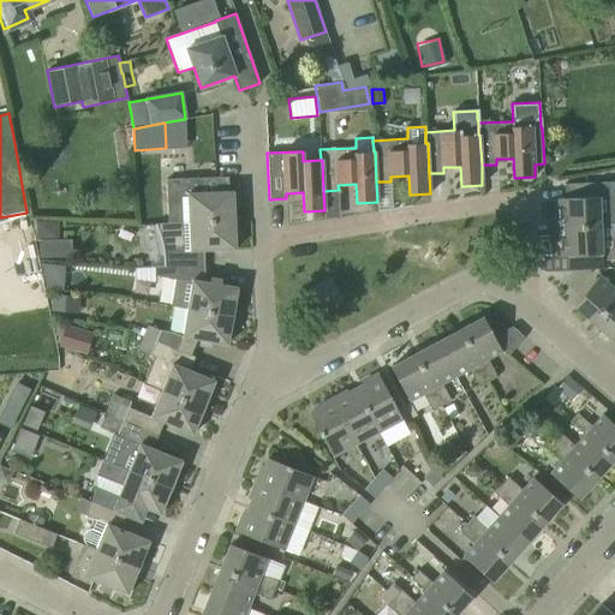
[(165,224),(189,222),(234,220),(233,191),(201,192),(199,178),(163,179),(165,224)]
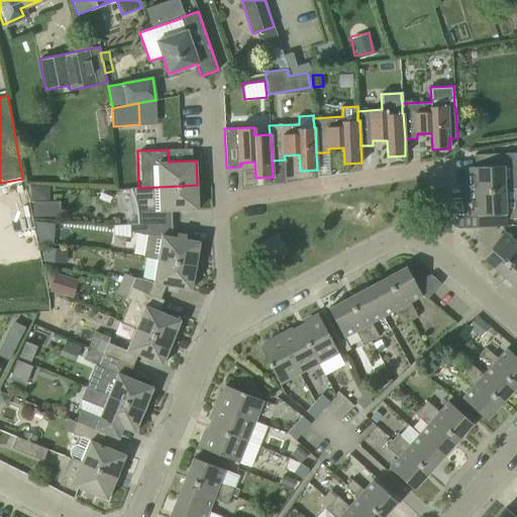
[(463,192),(516,189),(516,188),(516,184),(516,183),(516,166),(516,165),(516,153),(503,153),(475,154),(475,167),(469,167),(470,180),(462,180),(463,192)]
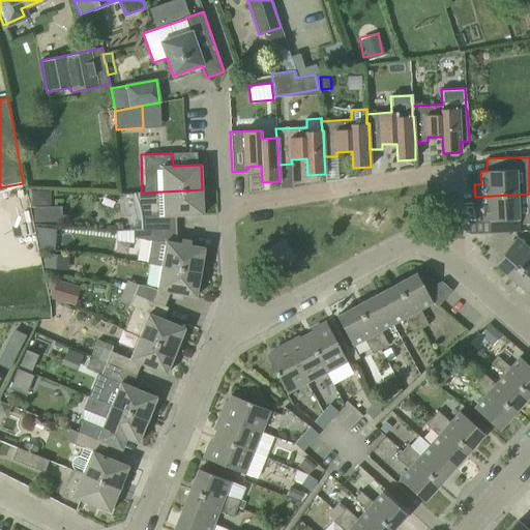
[(141,229),(154,230),(154,216),(203,214),(202,189),(163,192),(142,193),(134,193),(137,202),(139,209),(141,217),(141,225),(141,229)]
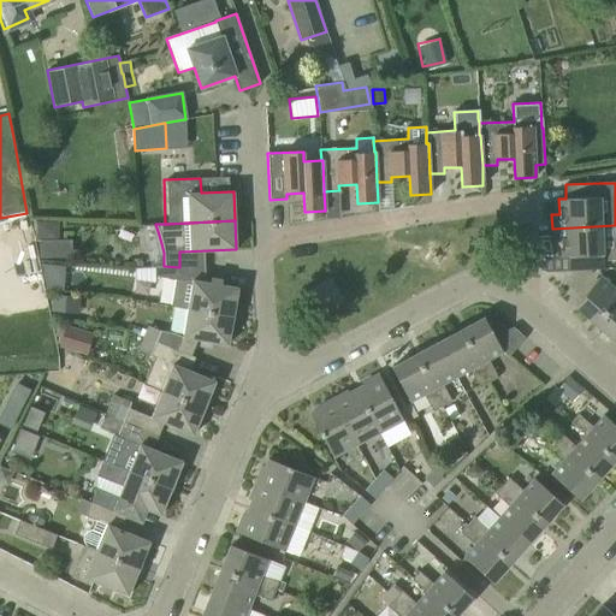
[(57,236),(51,236),(51,223),(36,223),(35,255),(57,255),(57,236)]
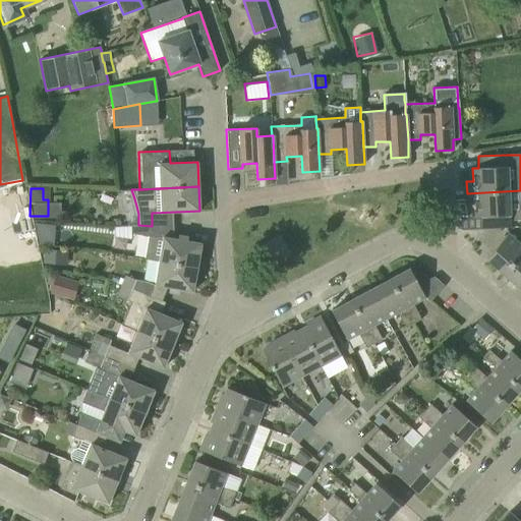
[(520,190),(467,193),(468,205),(474,205),(475,217),(480,217),(481,229),(510,228),(510,220),(520,220),(520,218),(520,190)]
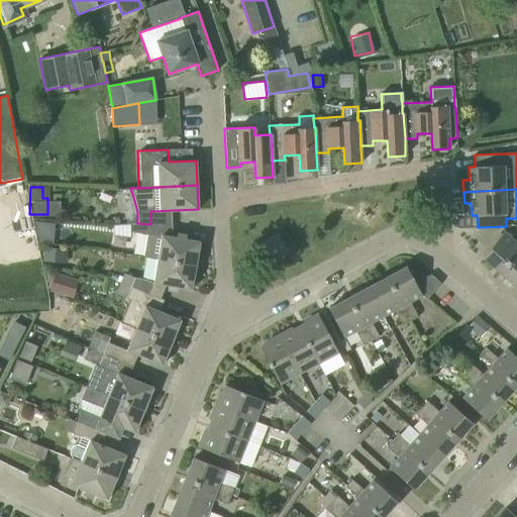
[(33,219),(34,235),(53,234),(52,218),(33,219)]
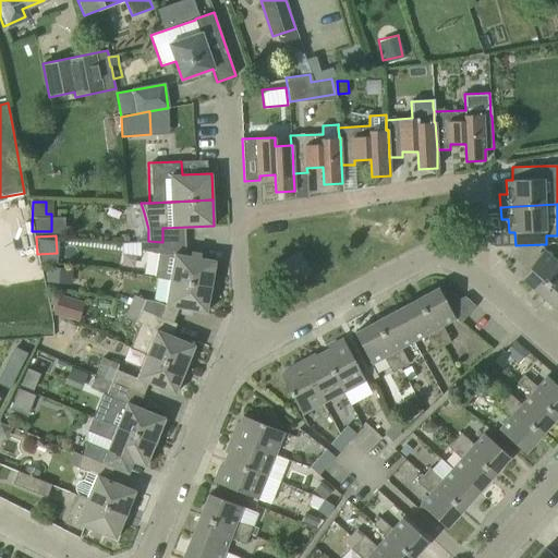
[(170,279),(210,287),(216,261),(201,258),(201,254),(191,252),(190,256),(164,252),(162,242),(148,241),(140,241),(140,251),(152,252),(158,253),(155,277),(170,279)]
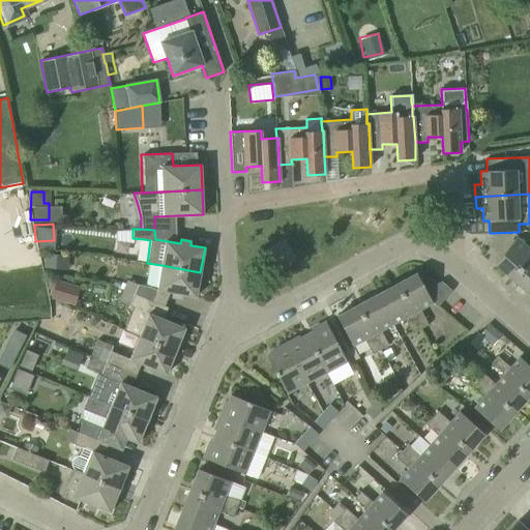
[(511,278),(529,257),(529,243),(527,247),(517,238),(494,263),(511,278)]
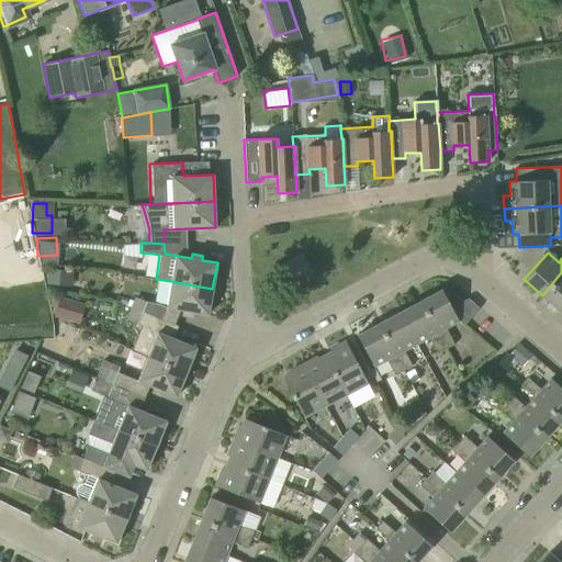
[(561,272),(542,295),(561,312),(561,310),(561,272)]
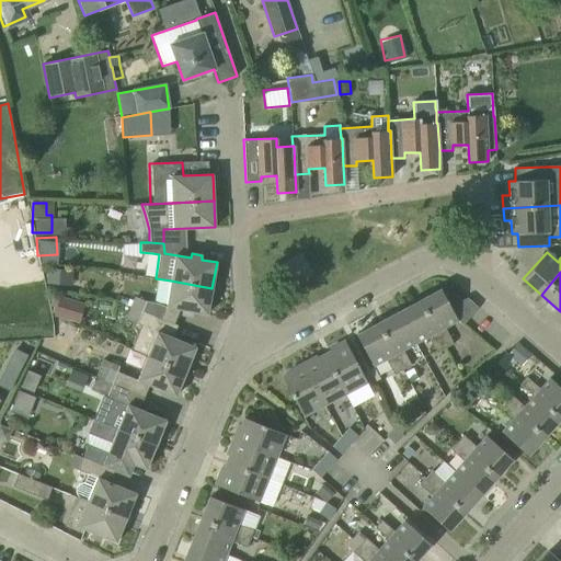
[(207,315),(212,288),(171,281),(167,307),(182,310),(181,315),(192,316),(192,311),(207,315)]
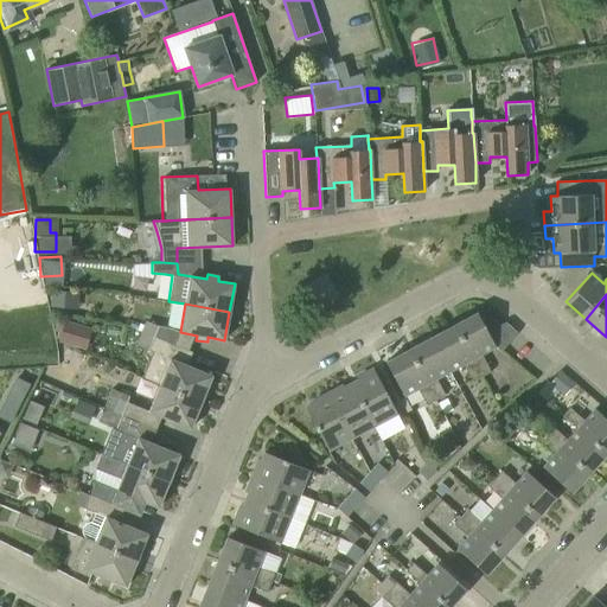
[(454,325),(481,376),(490,371),(481,355),(494,346),(502,350),(517,332),(505,323),(487,332),(477,313),(454,325)]
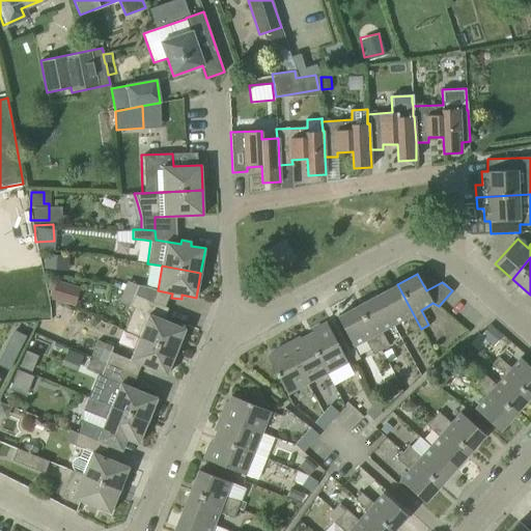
[(55,278),(49,296),(73,304),(79,286),(55,278)]
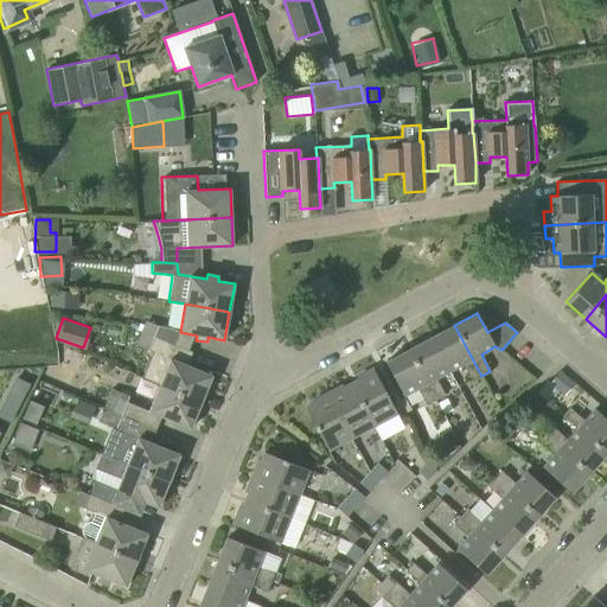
[(166,342),(171,327),(158,326),(146,321),(141,331),(166,342)]
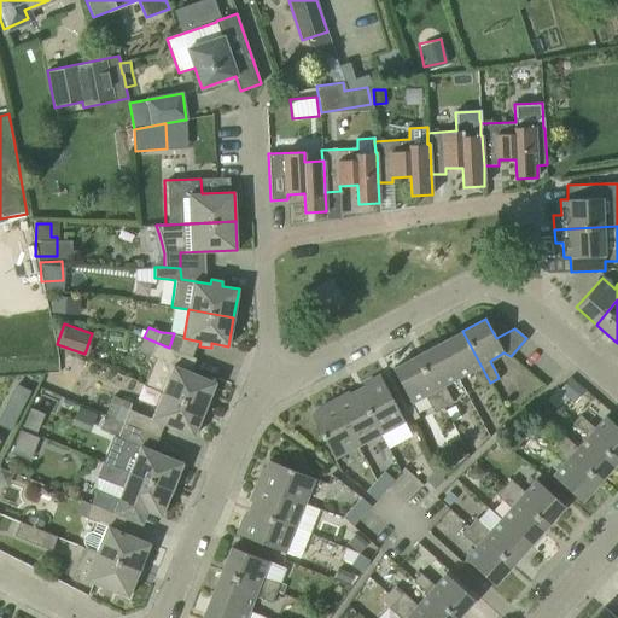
[(439,344),(458,378),(471,371),(481,388),(490,383),(462,331),(439,344)]
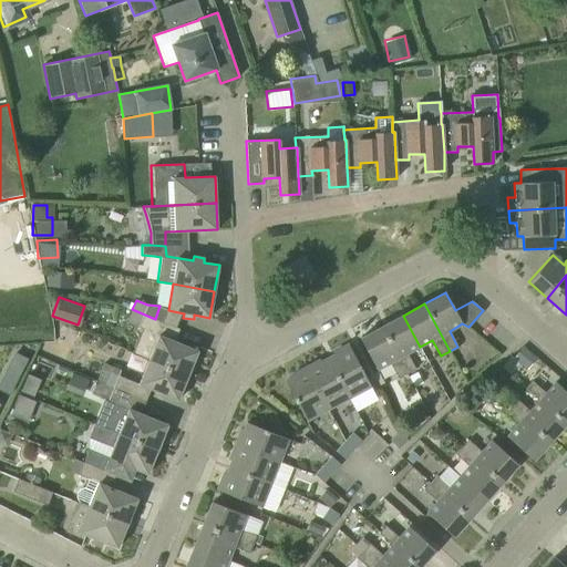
[(158,334),(148,360),(188,375),(198,351),(174,341),(179,329),(155,319),(132,309),(126,321),(138,327),(150,331),(158,334)]
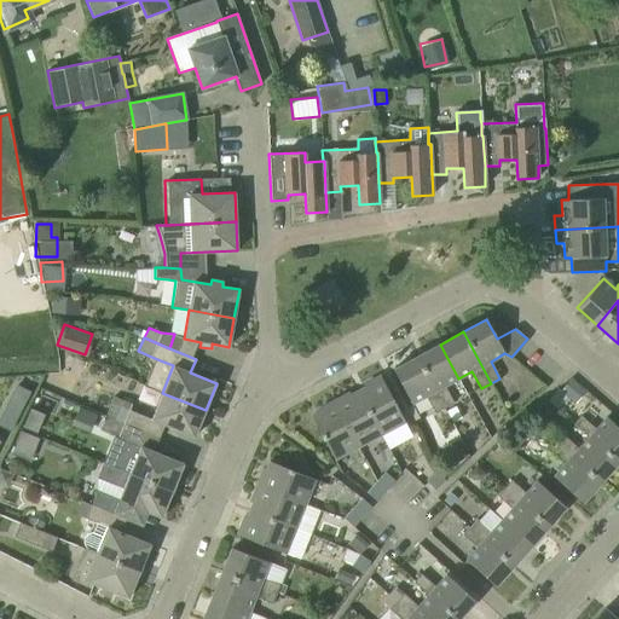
[(444,386),(458,379),(440,345),(417,357),(444,408),(453,403),(444,386)]
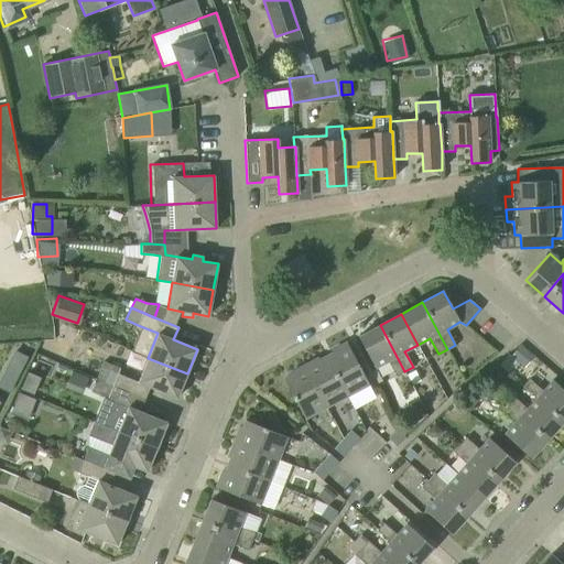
[(397,377),(404,371),(380,325),(358,336),(375,368),(388,360),(397,377)]
